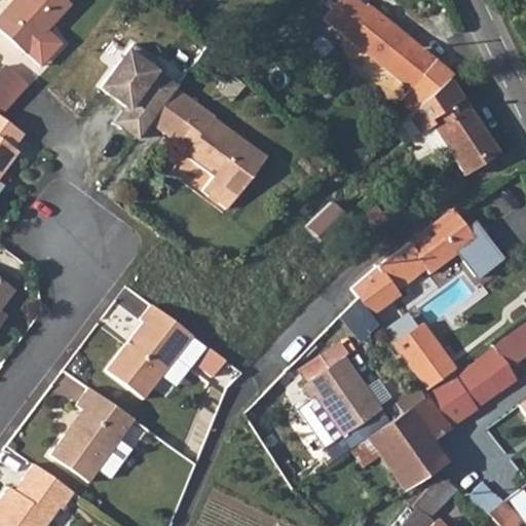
[(6,0),(0,8),(0,28),(43,62),(63,37),(48,26),(69,0),(6,0)]
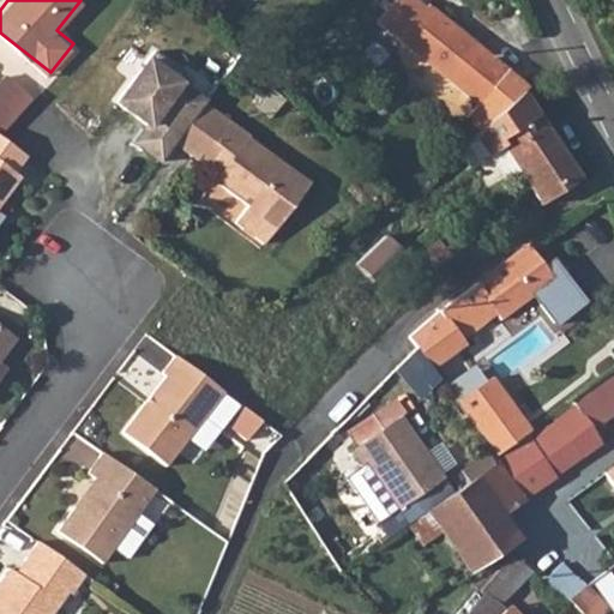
[(395,0),(380,19),(482,102),(471,116),(485,128),(494,116),(527,84),(429,6),(433,0),(395,0)]
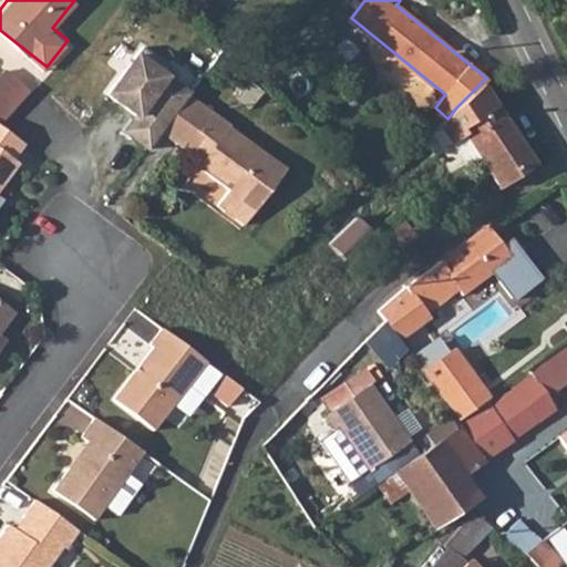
[(151,152),(163,137),(194,98),(168,78),(174,70),(147,49),(112,96),(121,103),(126,96),(136,103),(131,111),(141,117),(129,134),(151,152)]
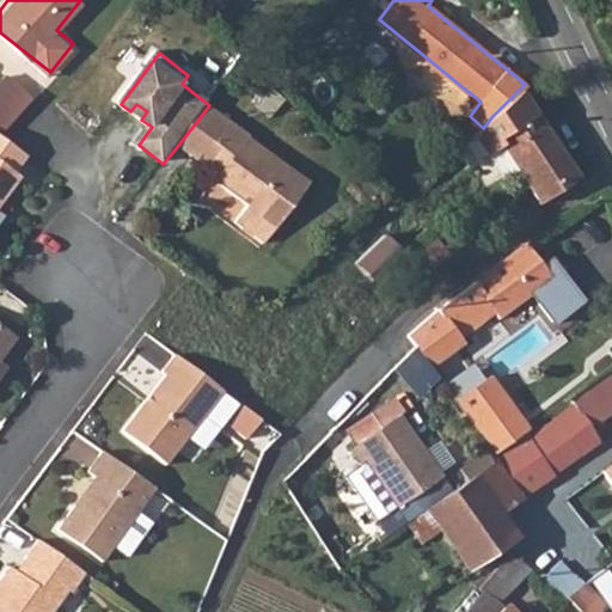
[(0,90),(0,129),(7,136),(41,97),(12,75),(0,90)]
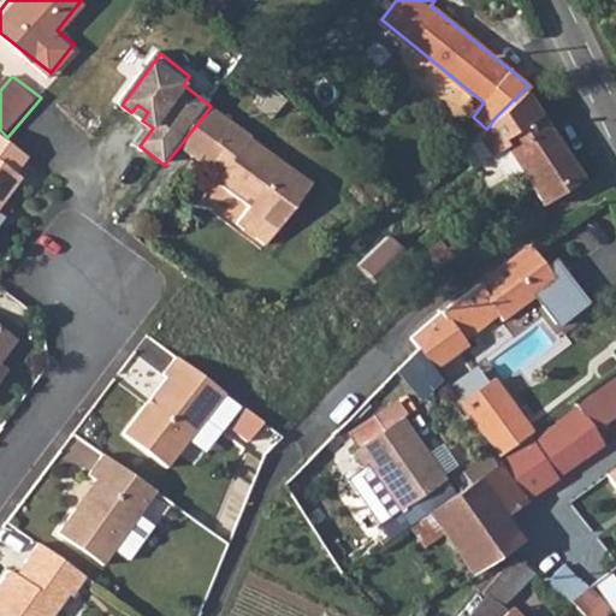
[(477,140),(503,185),(535,167),(546,187),(579,167),(531,82),(528,84),(496,117),(486,129),(477,140)]
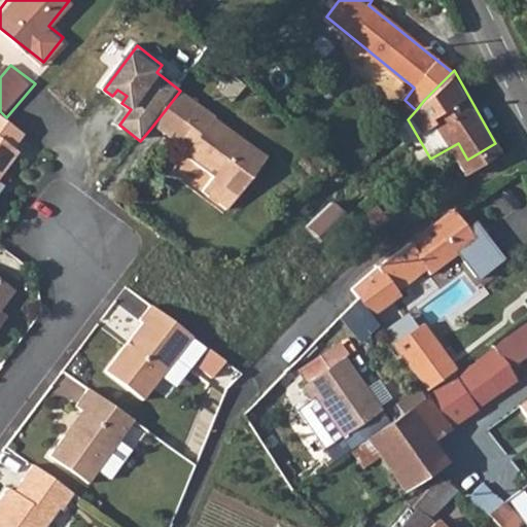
[(151,128),(186,155),(184,160),(209,179),(200,194),(224,214),(265,166),(211,123),(214,118),(180,91),(151,128)]
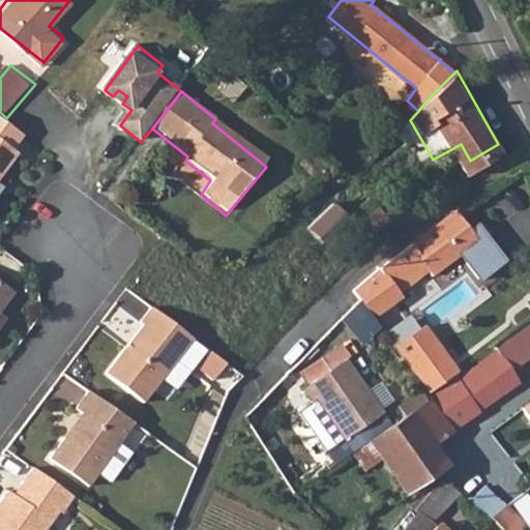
[(0,196),(0,195),(0,183),(21,158),(18,155),(30,139),(9,120),(7,119),(0,127),(0,196)]
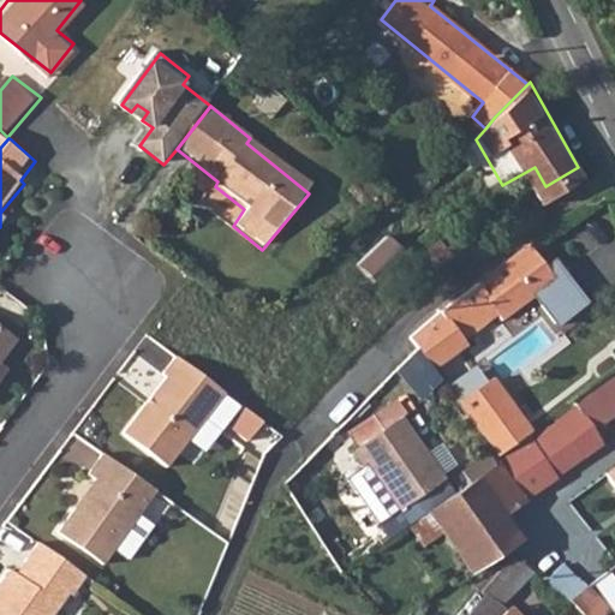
[(530,240),(439,309),(413,338),(419,346),(434,366),(467,342),(461,332),(479,318),(487,326),(533,291),(555,322),(586,302),(563,269),(554,275),(545,263),(530,240)]
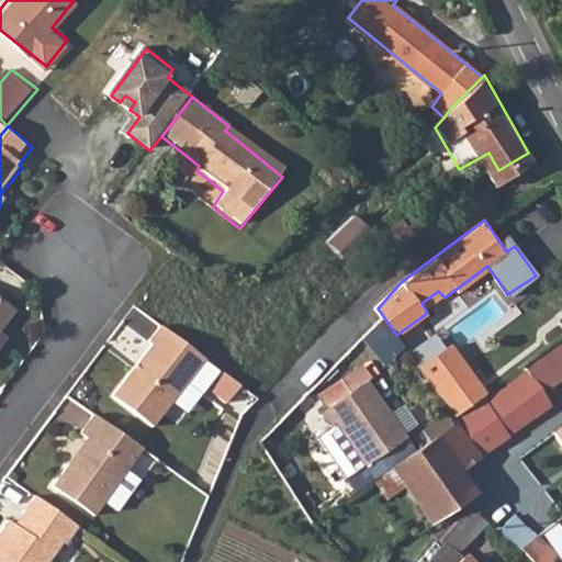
[(498,240),(506,251),(515,246),(507,235),(498,240)]
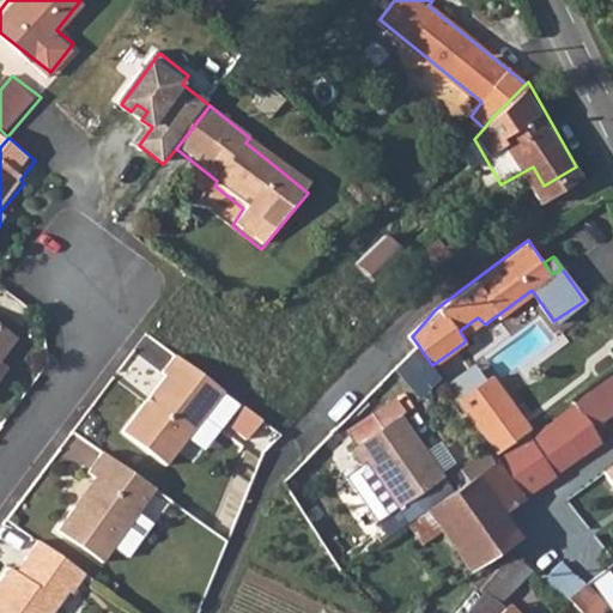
[(0,380),(6,374),(0,369),(0,363),(20,335),(0,320),(0,380)]
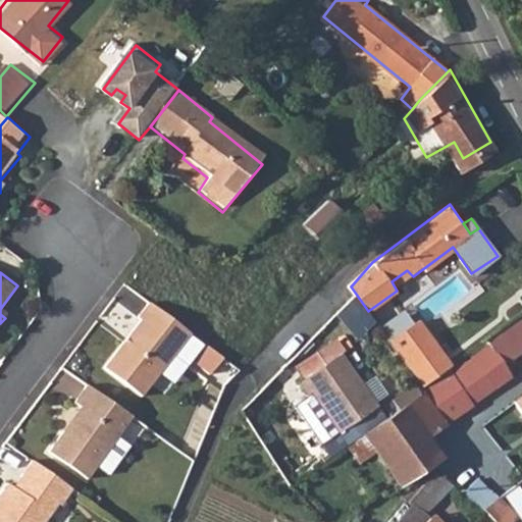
[(150,299),(137,315),(143,320),(107,366),(143,395),(179,348),(192,332),(150,299)]
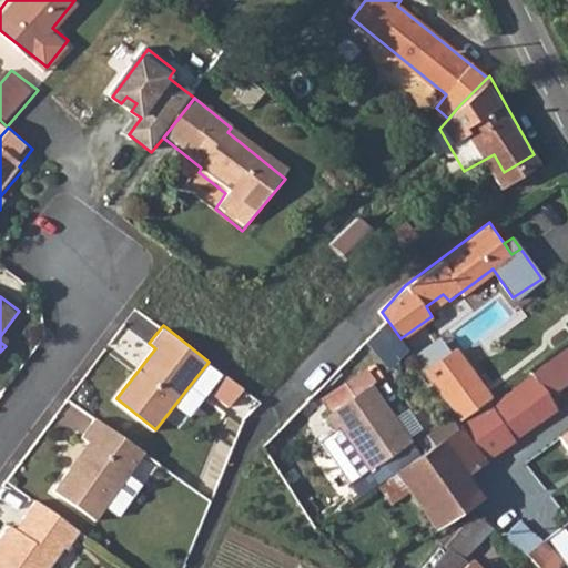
[(413,357),(449,404),(459,395),(468,405),(487,391),(444,333),(413,357)]
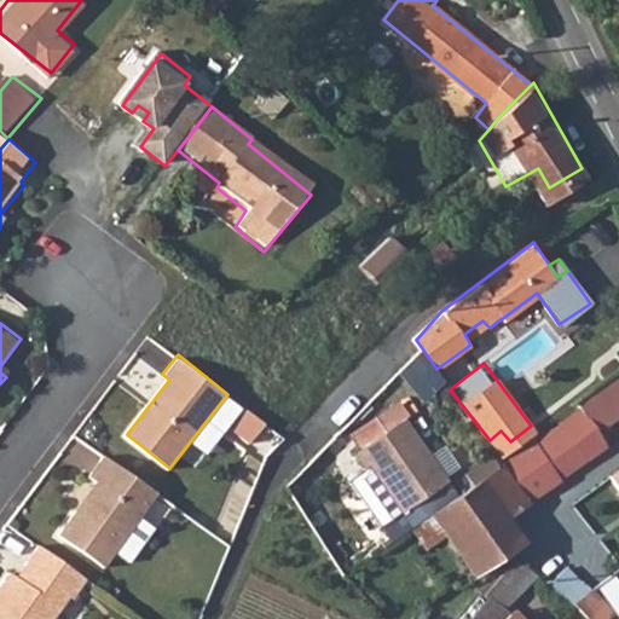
[(479,480),(507,519),(605,445),(595,431),(618,411),(618,371),(574,404),(578,410),(503,461),(479,480)]
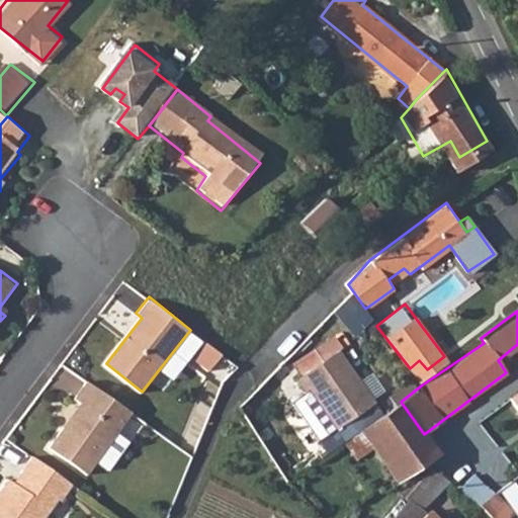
[(178,345),(192,354),(203,340),(190,330),(178,345)]
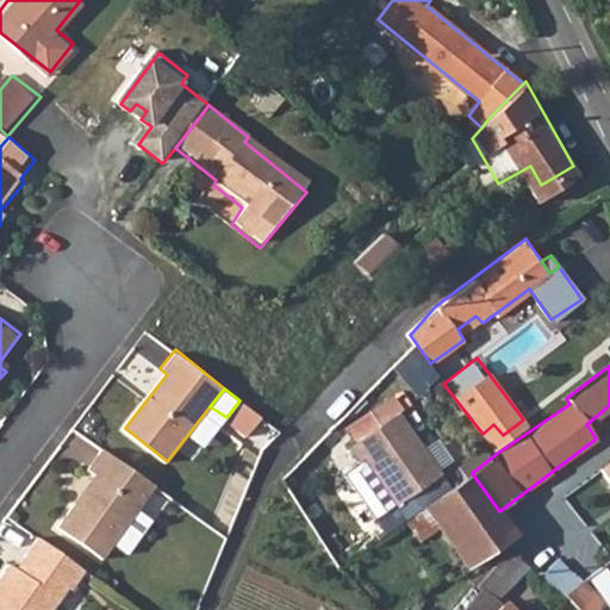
[(240,400),(226,417),(224,419),(244,437),(260,418),(240,400)]
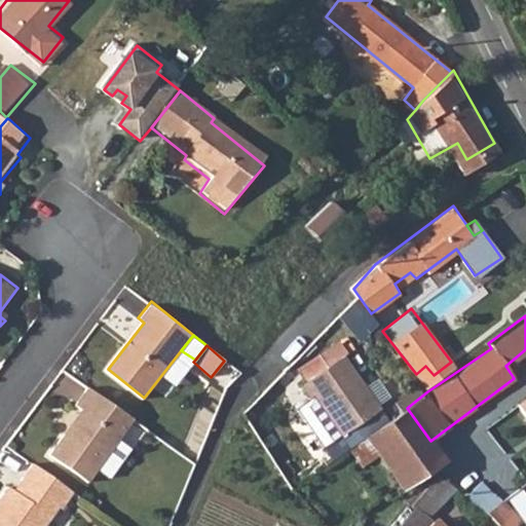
[(301,384),(311,399),(314,397),(342,436),(381,406),(343,353),(301,384)]
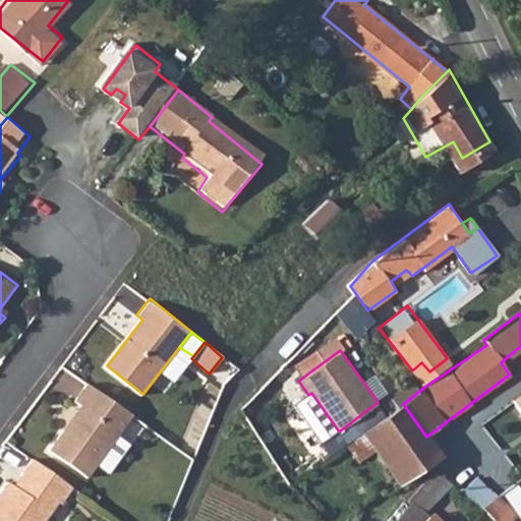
[(87,382),(73,399),(87,408),(71,431),(64,428),(48,451),(84,479),(95,464),(107,472),(127,443),(115,435),(130,414),(87,382)]
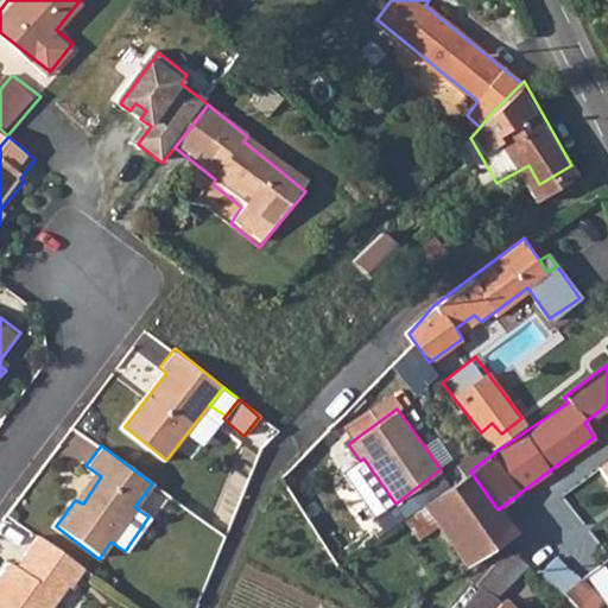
[(470,472),(425,502),(468,564),(499,544),(513,536),(498,510),(470,472)]
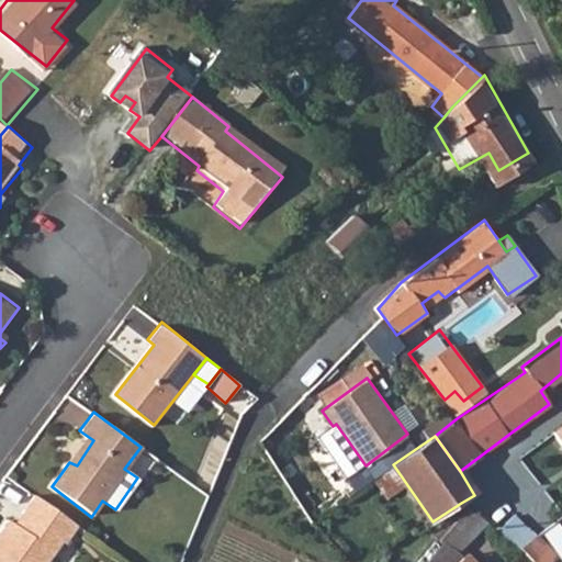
[(34,495),(21,514),(25,517),(18,527),(6,518),(0,526),(0,561),(47,561),(62,542),(67,546),(80,527),(34,495)]
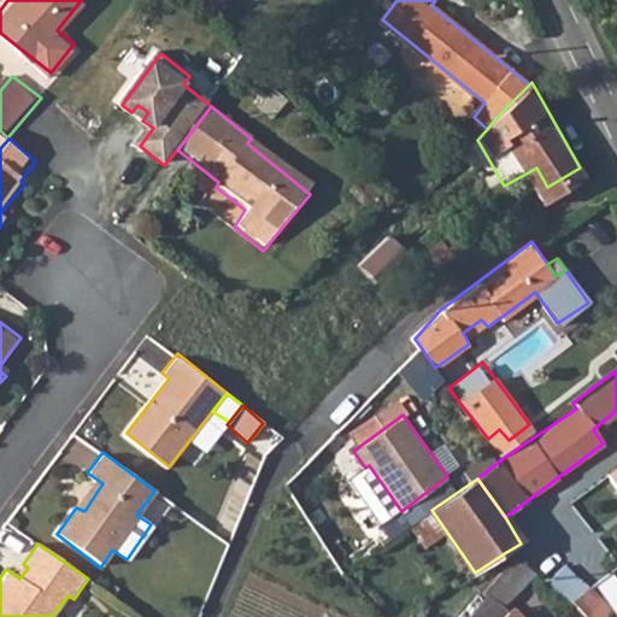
[(509,616),(500,607),(519,585),(533,595),(544,583),(533,574),(511,557),(481,595),(485,599),(466,616),(509,616)]
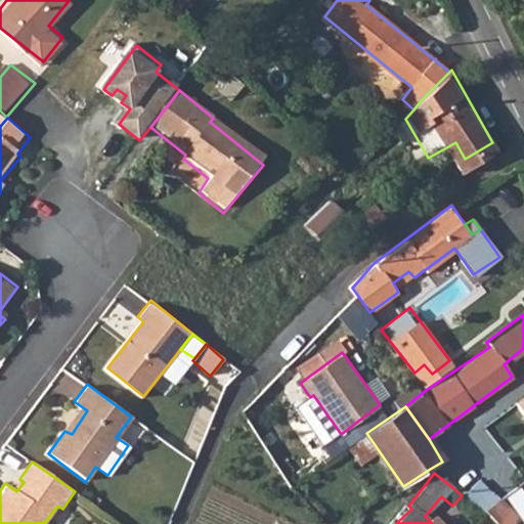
[(523,523),(523,498),(517,490),(504,499),(523,523)]
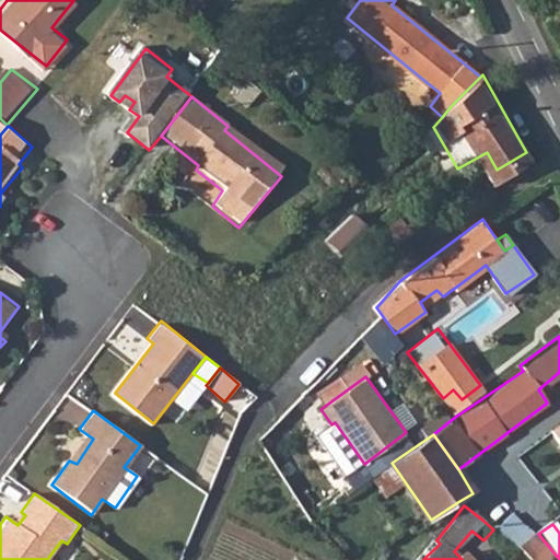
[(522,546),(533,559),(548,559),(555,556),(538,534),(522,546)]
